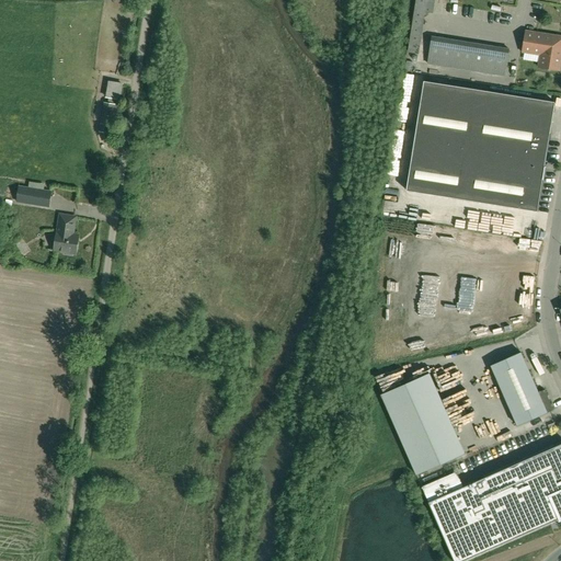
[(560,70),(560,60),(560,36),(526,31),(522,53),(539,55),(538,67),(560,70)]
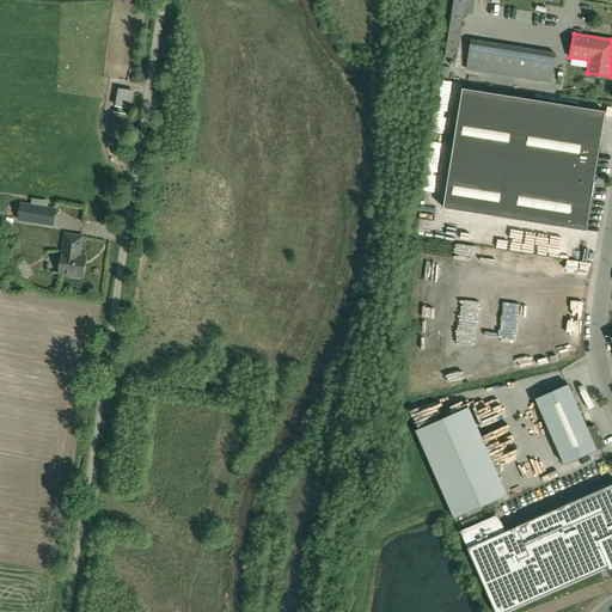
[(549,83),(550,83),(555,54),(471,41),(466,69),(467,69),(467,66),(550,79),(549,83)]
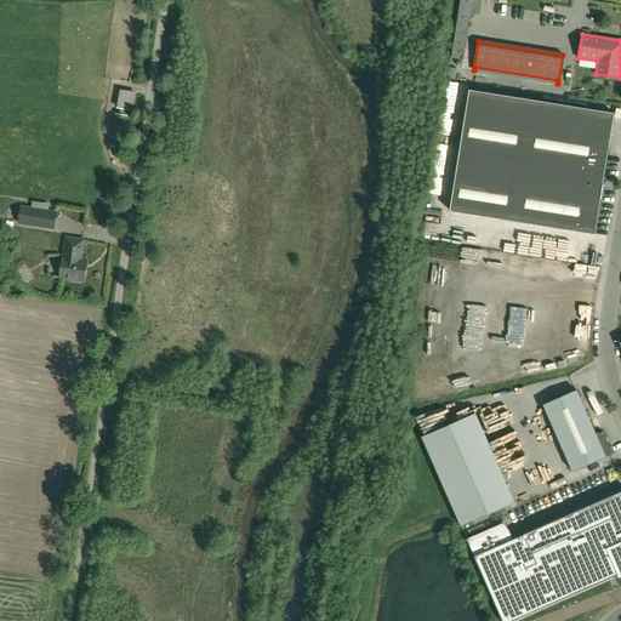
[(469,90),(450,211),(594,234),(614,113),(469,90)]
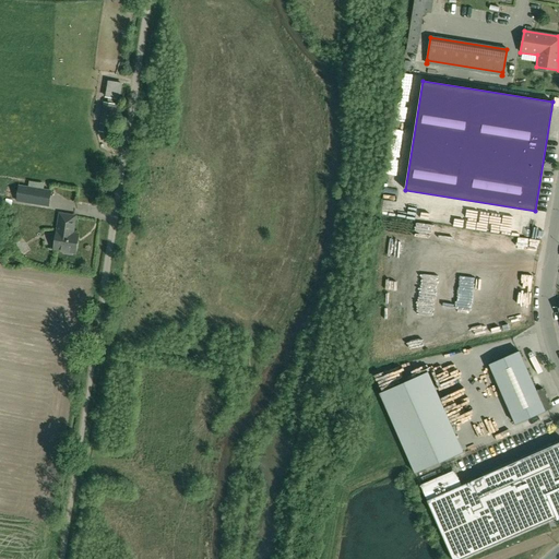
[(114,134),(122,84),(108,82),(106,96),(108,97),(108,103),(104,102),(98,131),(114,134)]
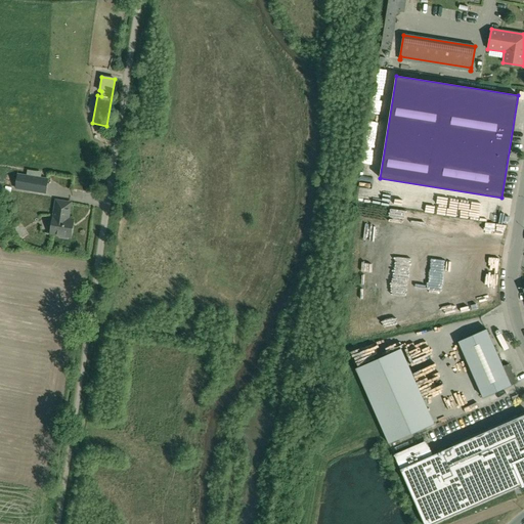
[(380,112),(380,101),(372,101),(372,112),(380,112)]
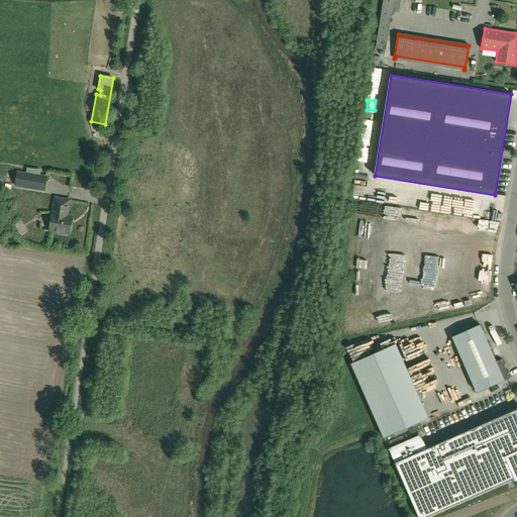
[(47,177),(18,172),(15,186),(44,191),(47,177)]
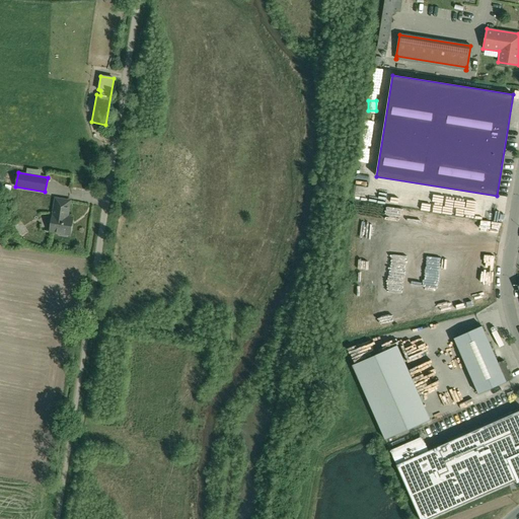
[(419,189),(417,206),(457,210),(459,194),(419,189)]
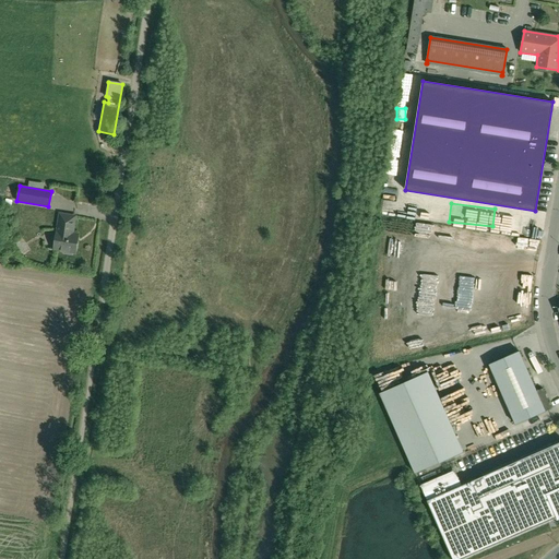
[(54,249),(64,251),(64,253),(72,254),(72,252),(75,252),(79,235),(72,234),(74,217),(60,215),(58,232),(57,232),(54,249)]
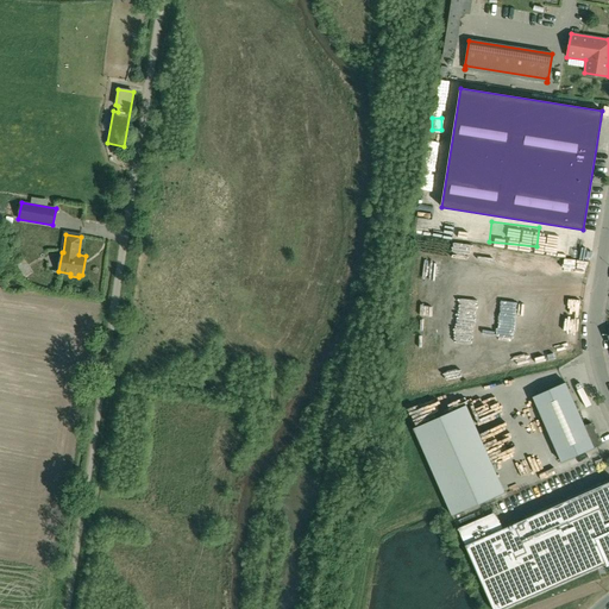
[(550,302),(558,303),(560,292),(552,290),(550,302)]
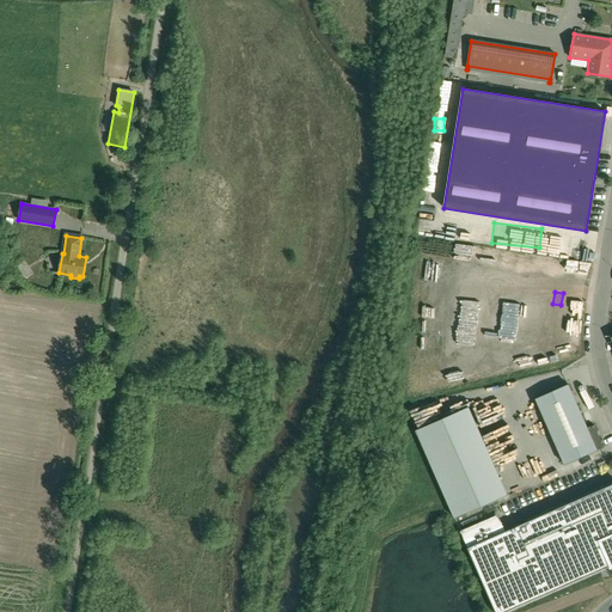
[(495,311),(508,310),(508,298),(495,299),(495,311)]
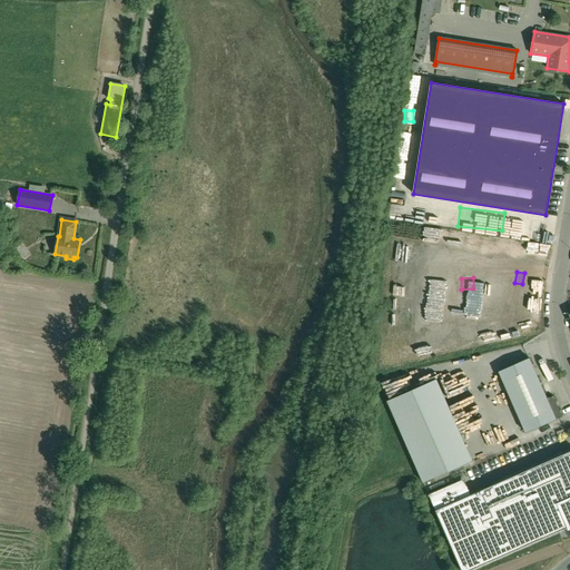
[(485,295),(489,278),(481,277),(478,294),(485,295)]
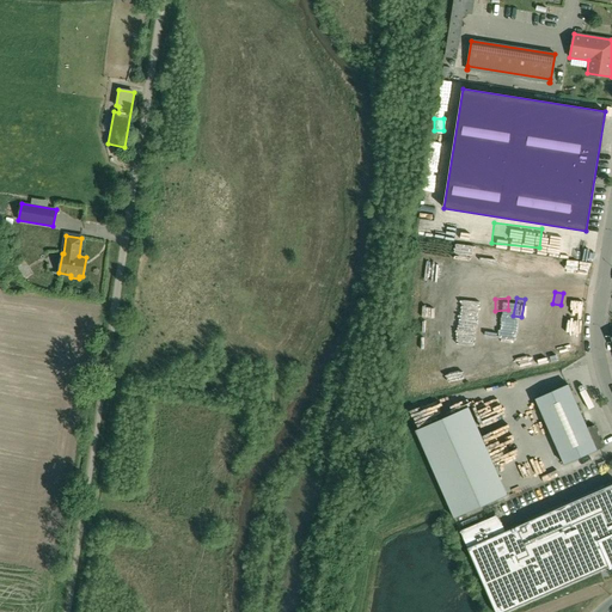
[(587,428),(568,384),(536,398),(564,464),(604,447),(594,426),(587,428)]
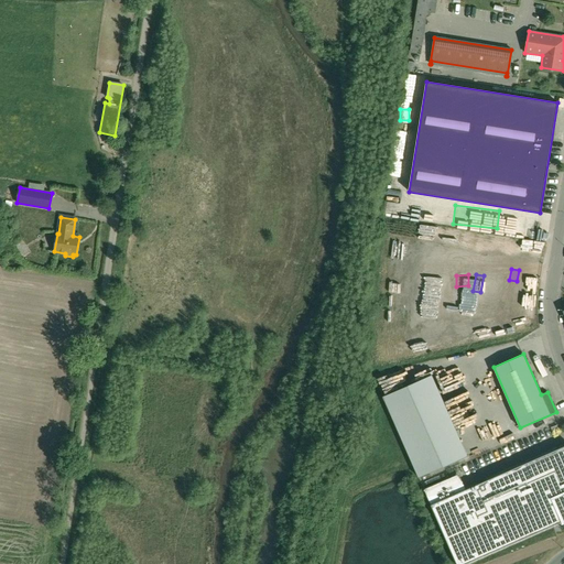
[(419,477),(467,456),(432,375),(383,397),(419,477)]
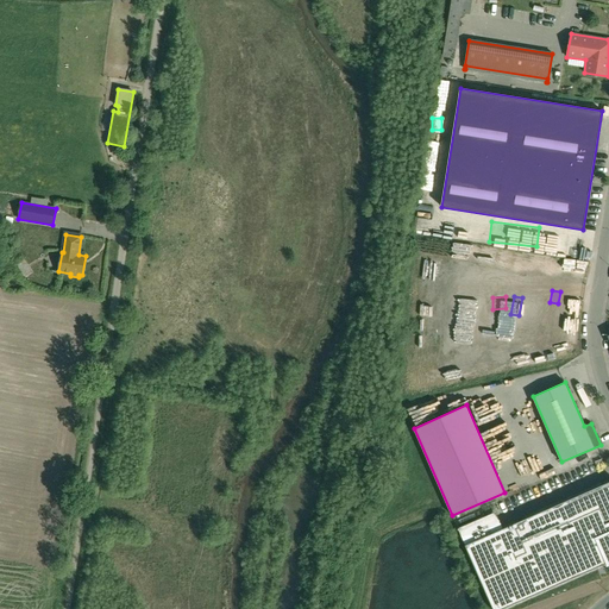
[(458,529),(465,546),(493,608),(503,608),(606,564),(607,565),(606,566),(607,566),(608,565),(608,482),(502,529),(495,513),(458,529)]
